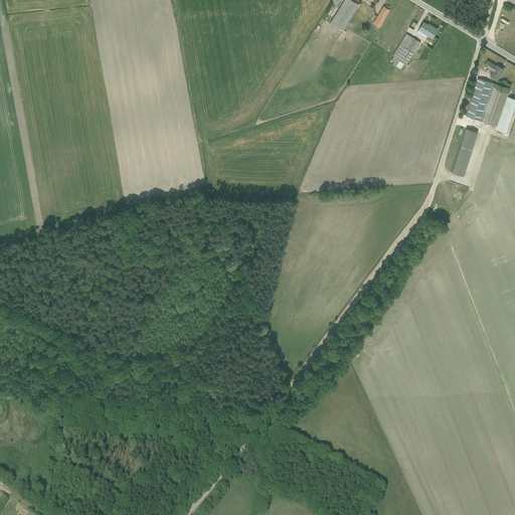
[(351,0),(343,0),(330,22),(343,30),(359,4),(351,0)]
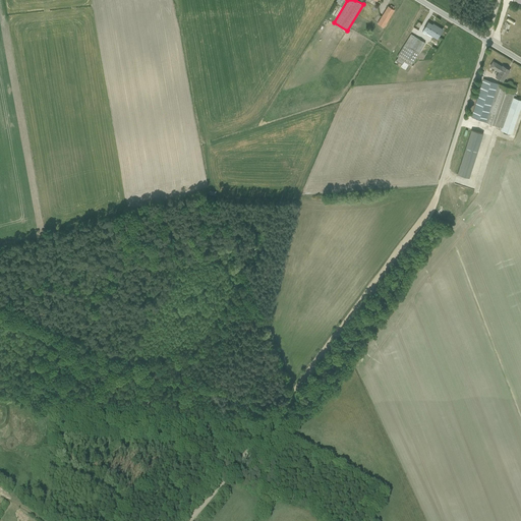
[(399,7),(392,3),(383,16),(377,12),(374,21),(386,29),(399,7)]
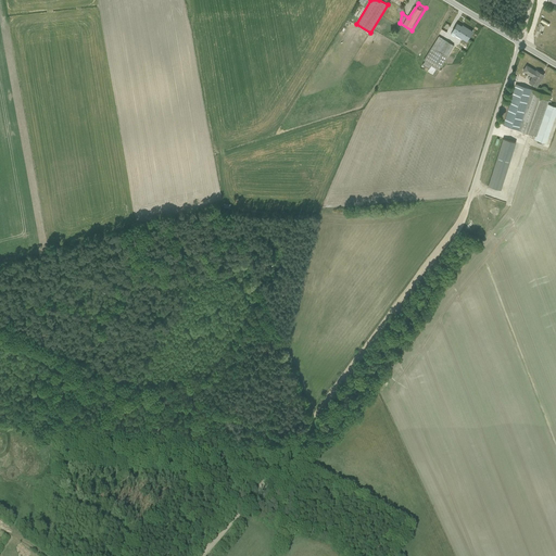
[(452,33),(467,42),(474,30),(459,22),(452,33)]
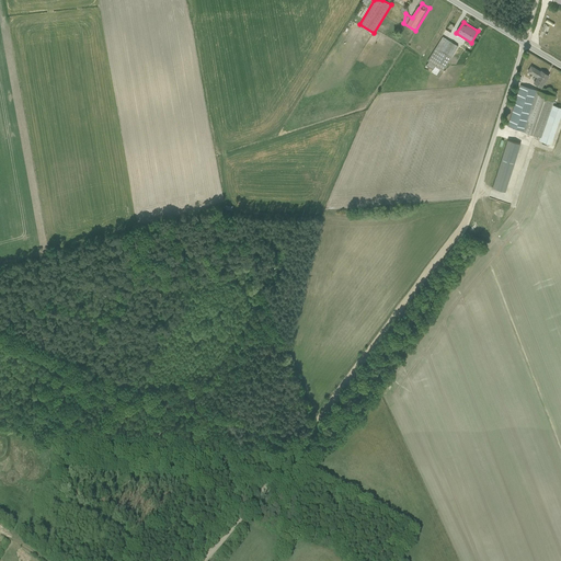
[(443,70),(458,46),(443,36),(427,60),(425,64),(433,68),(435,66),(443,70)]
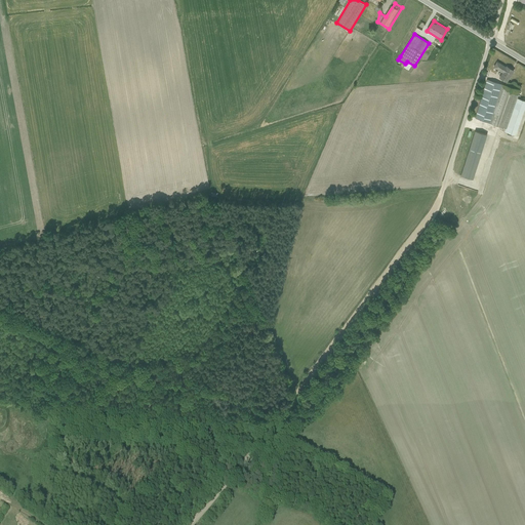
[(507,82),(514,70),(498,61),(494,67),(502,72),(499,77),(507,82)]
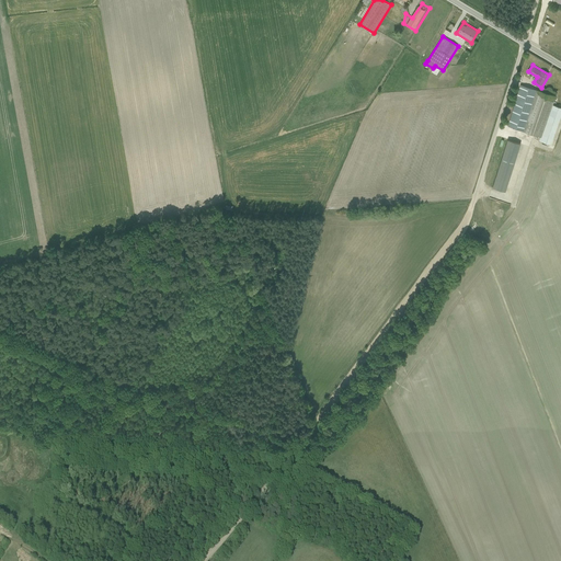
[(551,95),(519,86),(507,125),(537,134),(536,138),(558,145),(560,135),(560,106),(548,103),(551,95)]
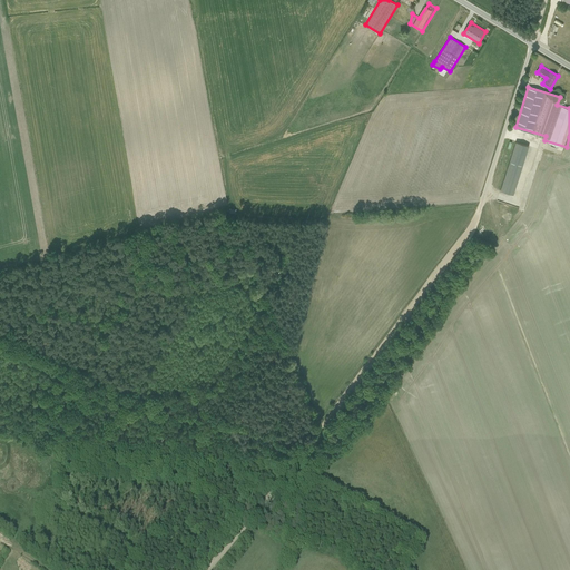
[(517,143),(501,190),(516,195),(531,147),(517,143)]
